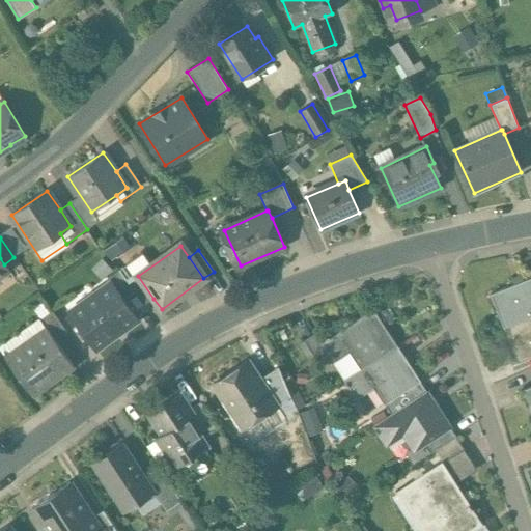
[(129,283),(119,271),(107,279),(111,284),(112,283),(123,300),(135,292),(129,283)]
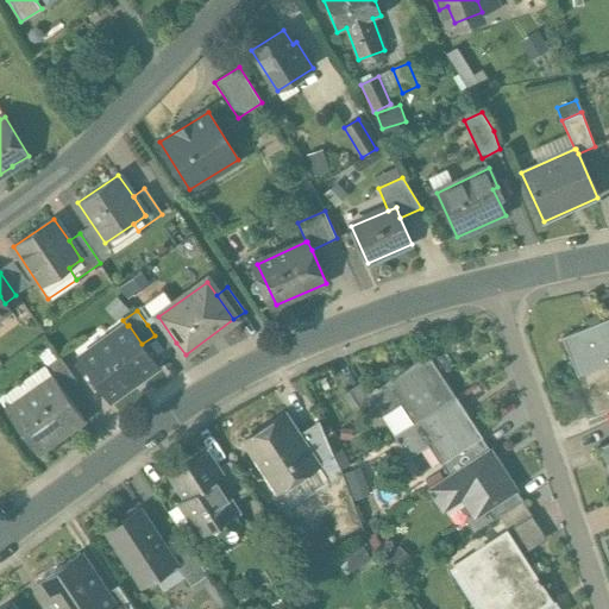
[(176,343),(158,316),(148,325),(155,336),(165,351),(176,343)]
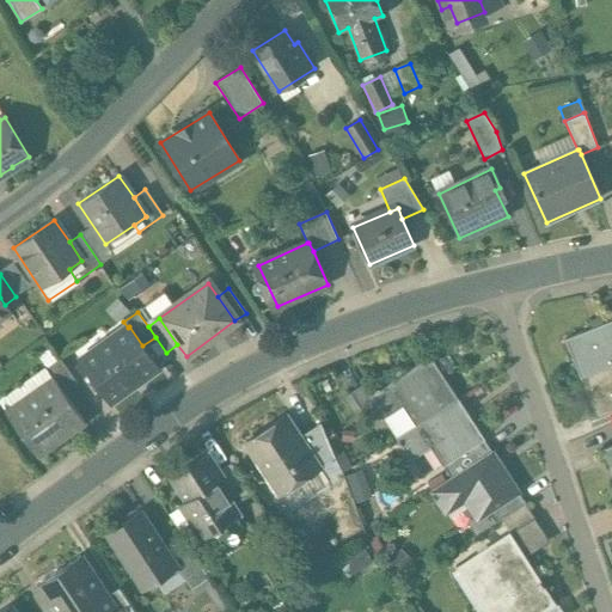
[(611,319),(565,340),(581,379),(611,366),(611,319)]
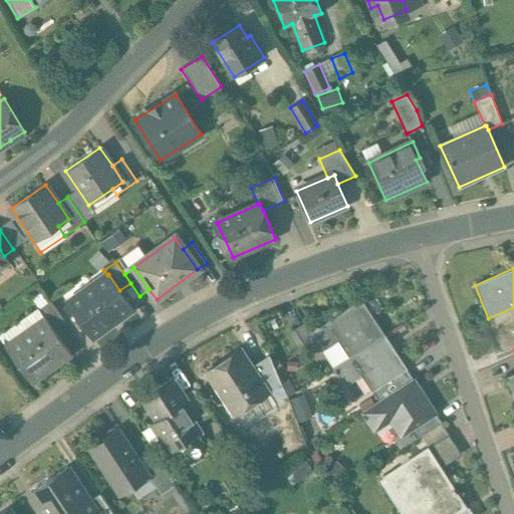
[(107,275),(67,302),(91,338),(133,309),(119,290),(108,274),(107,275)]
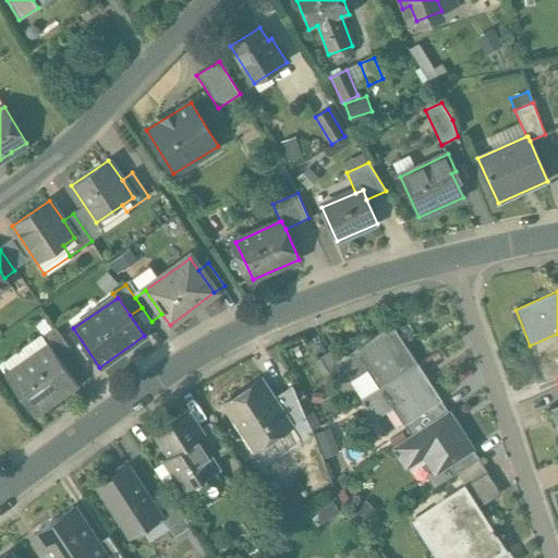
[(391,326),(347,355),(346,353),(341,356),(342,358),(337,361),(337,362),(346,376),(350,383),(368,371),(379,389),(416,365),(391,326)]
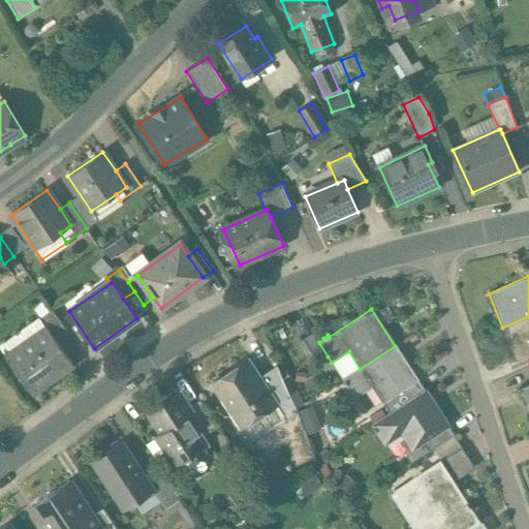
[(67,332),(52,310),(39,318),(45,327),(55,340),(67,332)]
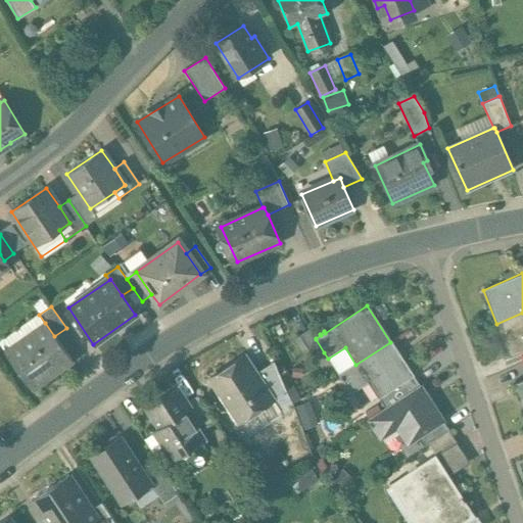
[(37,313),(0,339),(0,344),(5,352),(45,323),(39,315),(37,313)]
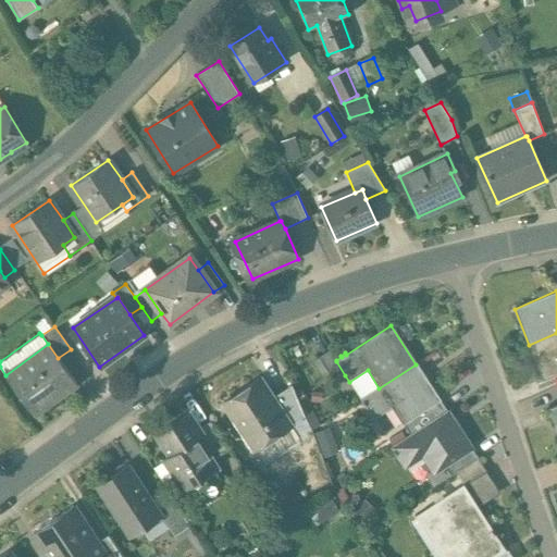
[(556,333),(529,345),(544,381),(556,374),(556,333)]
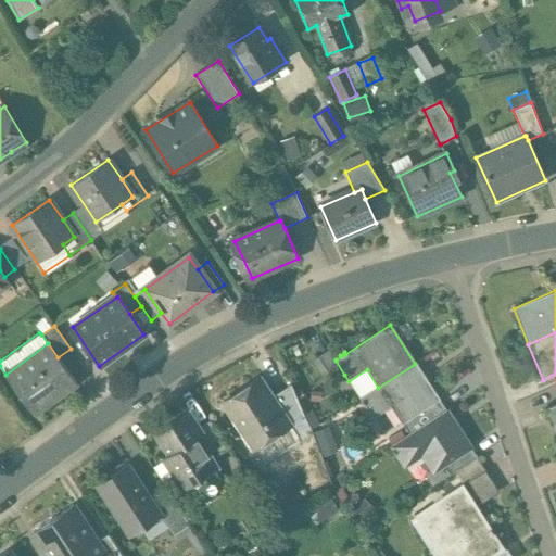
[(48,343),(5,375),(34,414),(76,382),(58,357),(48,343)]
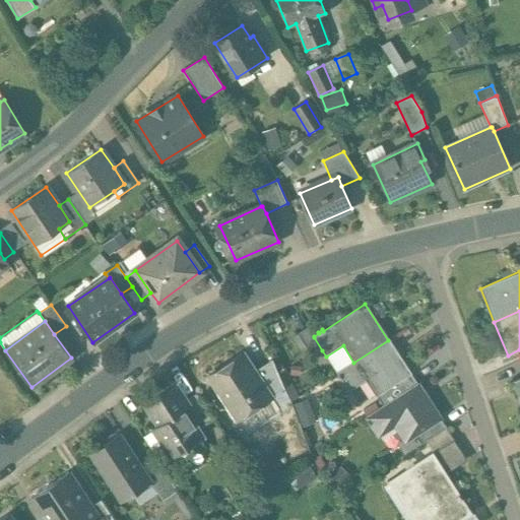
[(322,350),(314,337),(314,336),(309,327),(298,334),(313,356),(322,350)]
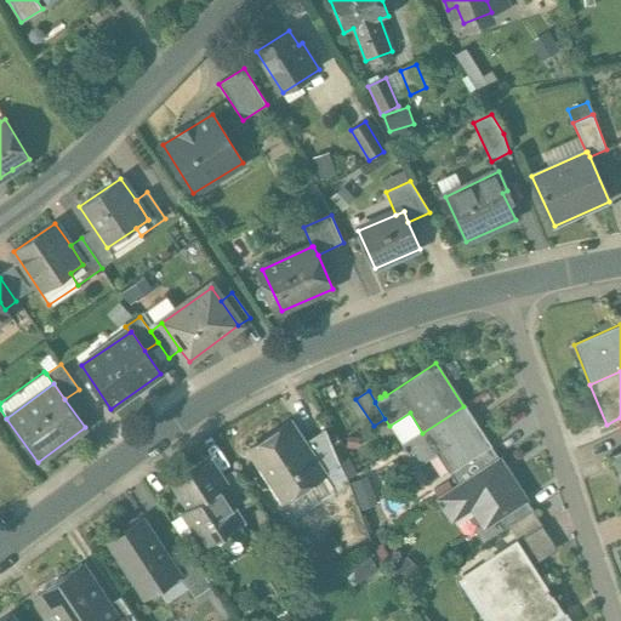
[(422,433),(403,445),(405,449),(403,450),(405,455),(408,453),(417,467),(437,455),(450,474),(490,448),(463,406),(422,433)]
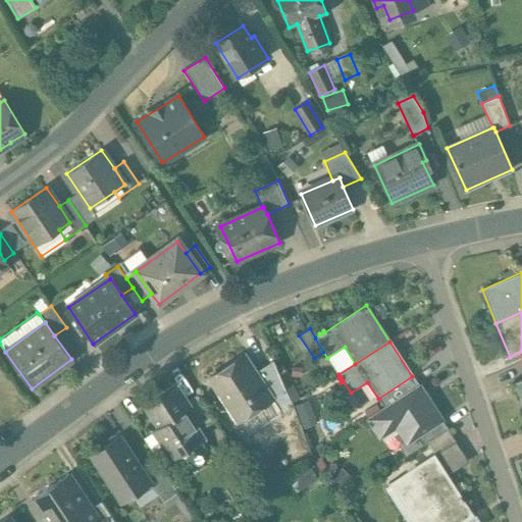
[(244,356),(210,377),(238,421),(272,399),(255,373),(244,356)]
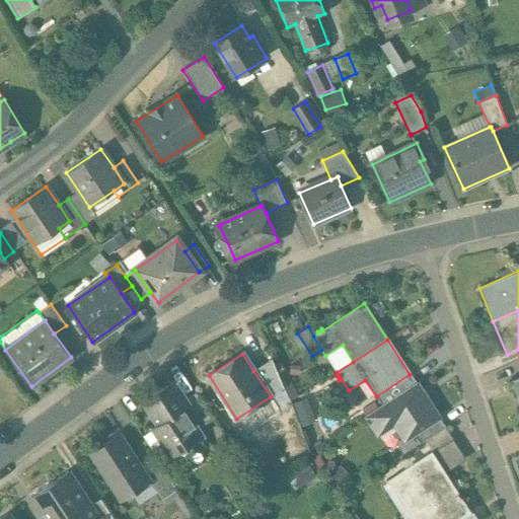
[(272,359),(253,371),(271,396),(284,388),(272,359)]
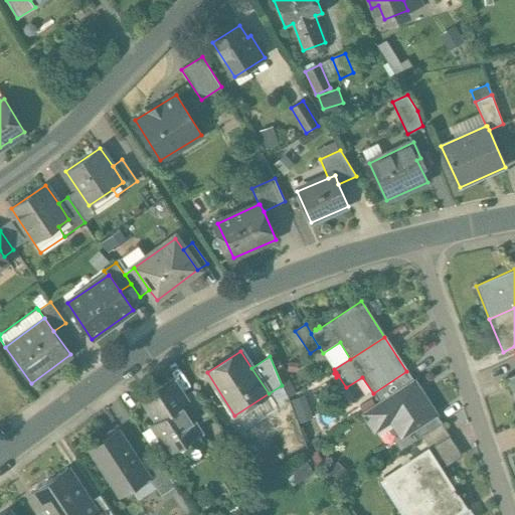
[(406,371),(373,393),(379,403),(413,381),(406,371)]
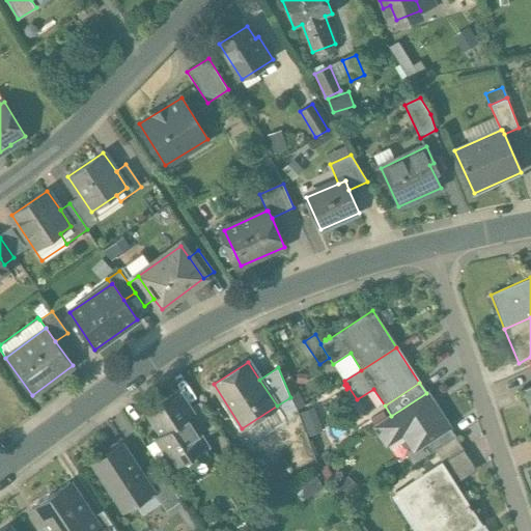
[(391,416),(374,426),(376,429),(374,430),(376,435),(379,434),(387,445),(403,435),(415,451),(424,445),(449,428),(426,393),(391,416)]
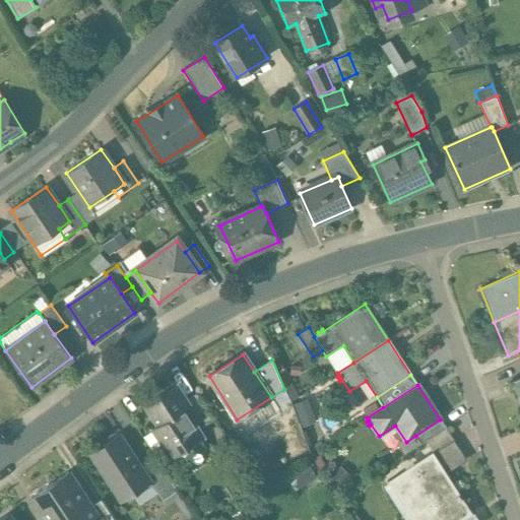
[(187,401),(177,386),(145,406),(158,426),(152,429),(172,457),(203,437),(198,430),(185,409),(190,406),(187,401)]
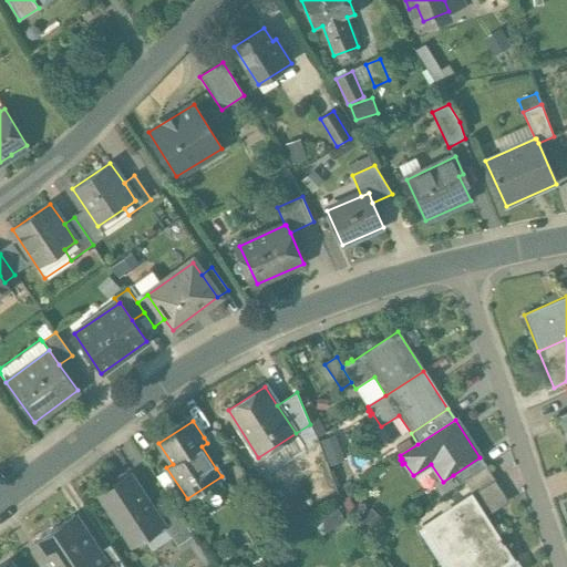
[(233,457),(215,430),(204,437),(207,443),(202,446),(216,468),(233,457)]
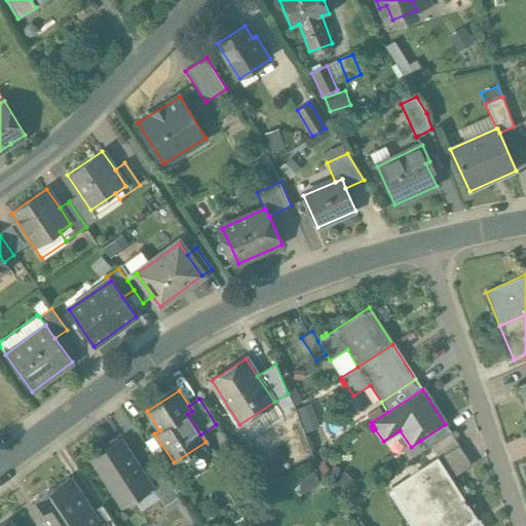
[(445,424),(420,441),(426,450),(428,449),(452,434),(445,424)]
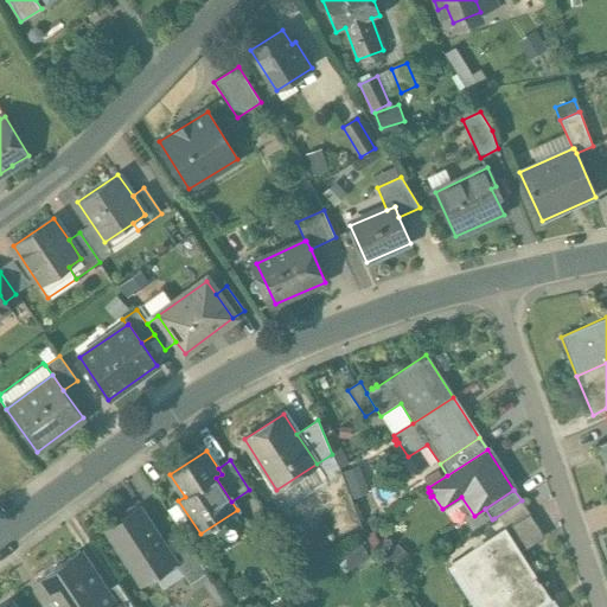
[(522,500),(494,518),(503,530),(505,528),(518,548),(542,532),(522,500)]
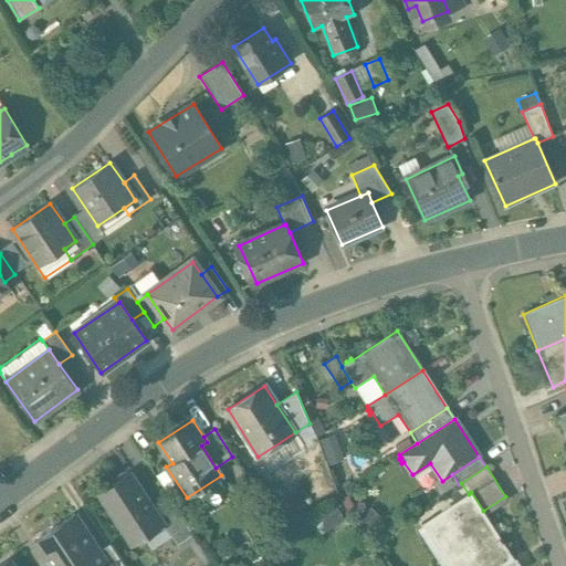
[(155,507),(130,472),(97,494),(132,545),(164,524),(165,524),(155,507)]
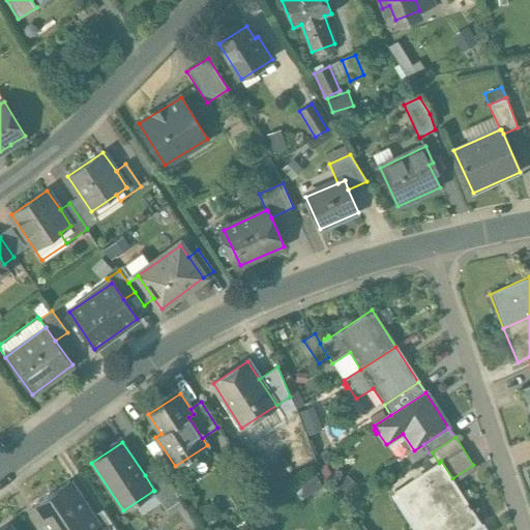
[(439,463),(421,473),(436,496),(455,483),(452,478),(441,461),(439,463)]
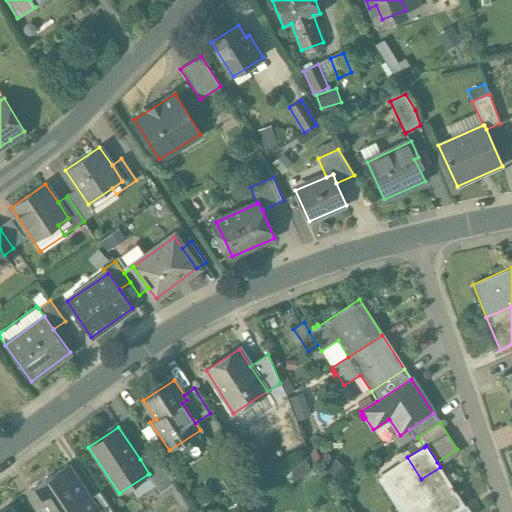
[(175,484),(153,450),(140,459),(149,474),(148,474),(160,493),(175,484)]
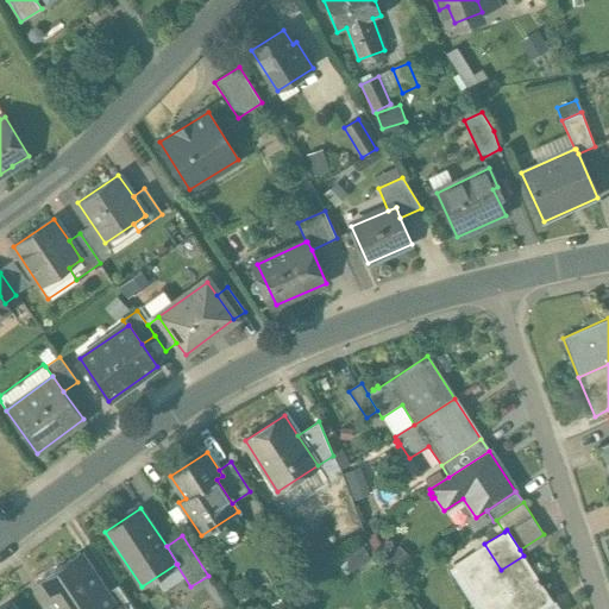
[(523,556),(501,570),(484,544),(453,564),(482,608),(541,608),(553,602),(523,556)]
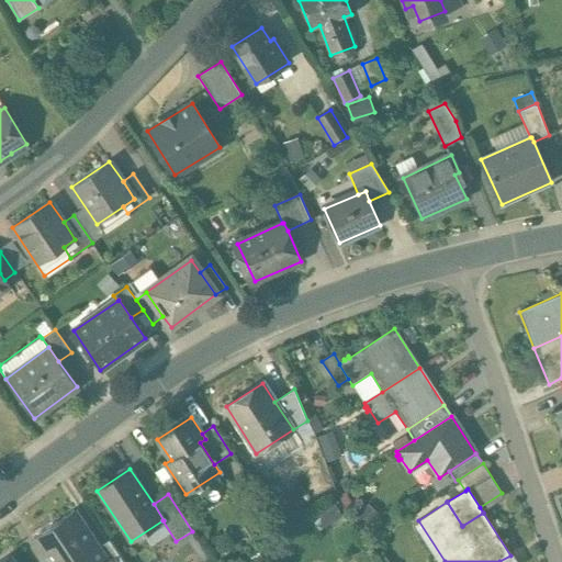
[(108,561),(98,548),(74,510),(54,525),(78,561),(108,561)]
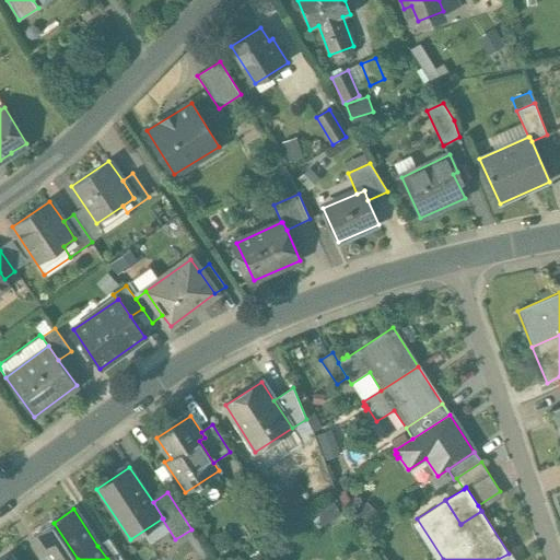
[(78,559),(54,523),(33,536),(48,559),(78,559)]
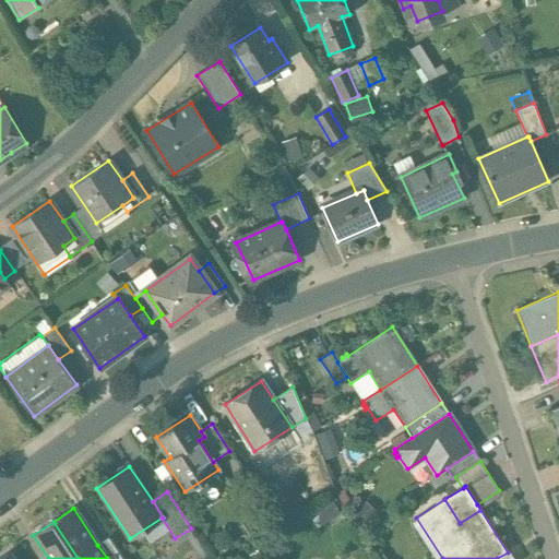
[(122,558),(108,537),(97,545),(107,558),(122,558)]
